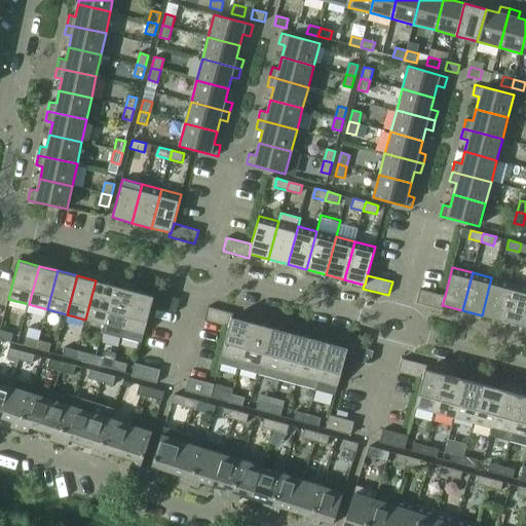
[(482,315),(500,321),(511,283),(491,277),(482,315)]
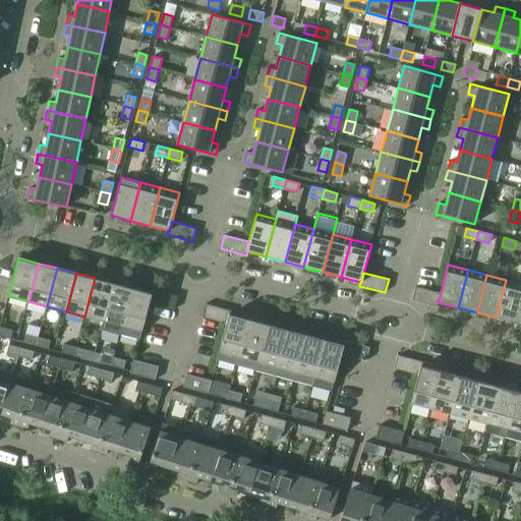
[(84,316),(104,322),(114,283),(95,278),(84,316)]
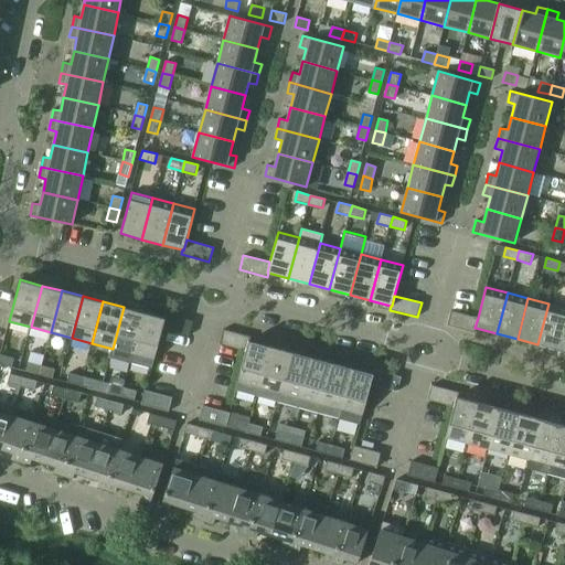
[(537,344),(558,350),(564,323),(564,308),(548,304),(537,344)]
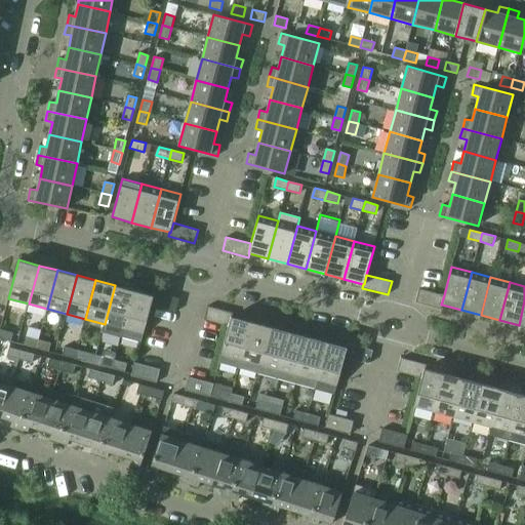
[(105,324),(103,331),(121,336),(133,290),(115,285),(105,324)]
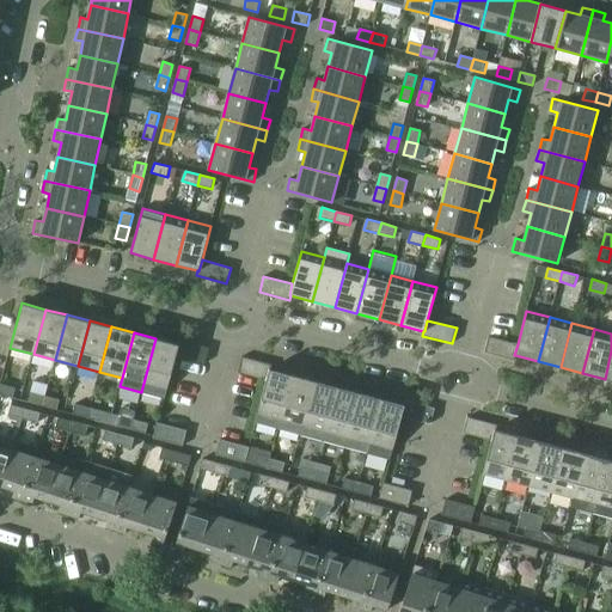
[(514,360),(515,355),(514,355),(518,344),(489,336),(485,353),(514,360)]
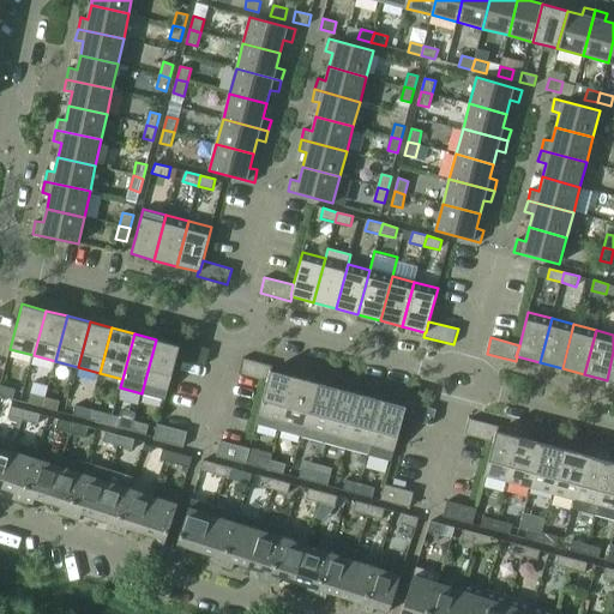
[(179,345),(156,339),(142,393),(166,399),(176,357),(180,345),(179,345)]
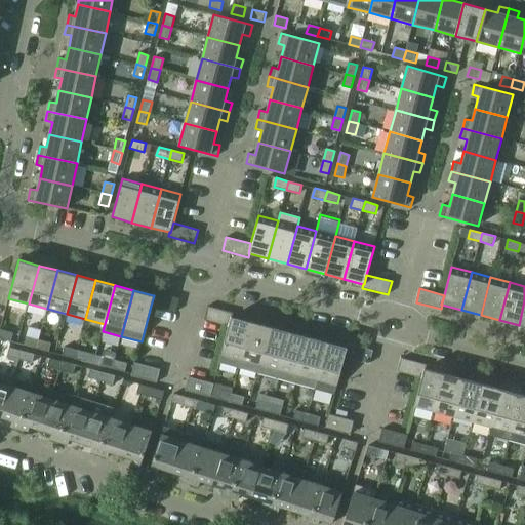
[(154,291),(153,295),(154,295),(151,306),(175,312),(179,298),(154,291)]
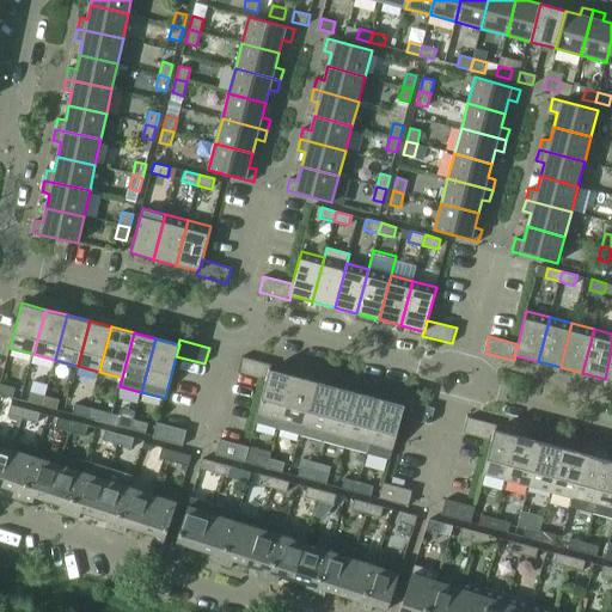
[(238,372),(267,380),(269,369),(270,369),(271,365),(242,356),(238,372)]
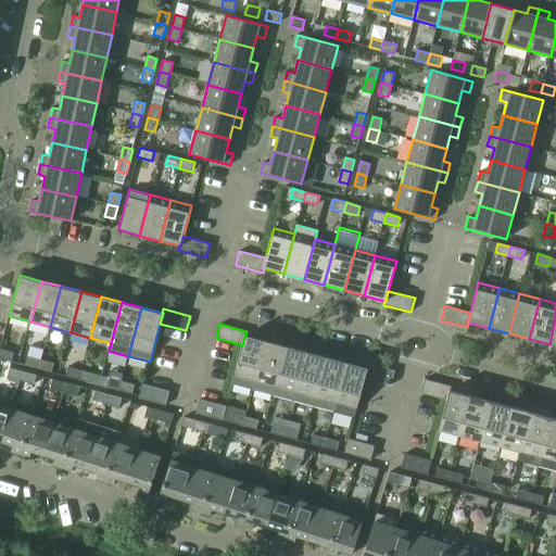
[(231,384),(253,390),(266,341),(245,336),(244,336),(242,345),(231,384)]
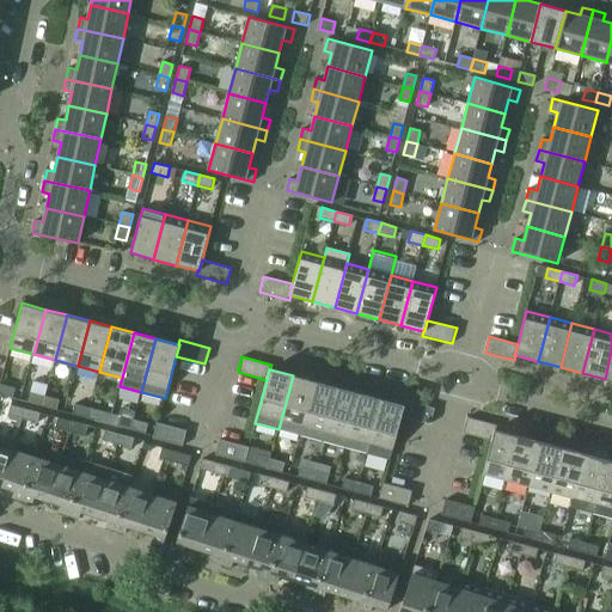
[(279,429),(300,435),(314,381),(293,375),(279,429)]
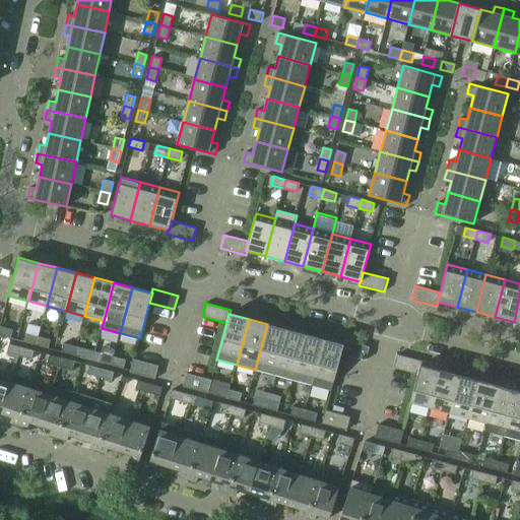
[(255,370),(274,375),(286,329),(267,324),(255,370)]
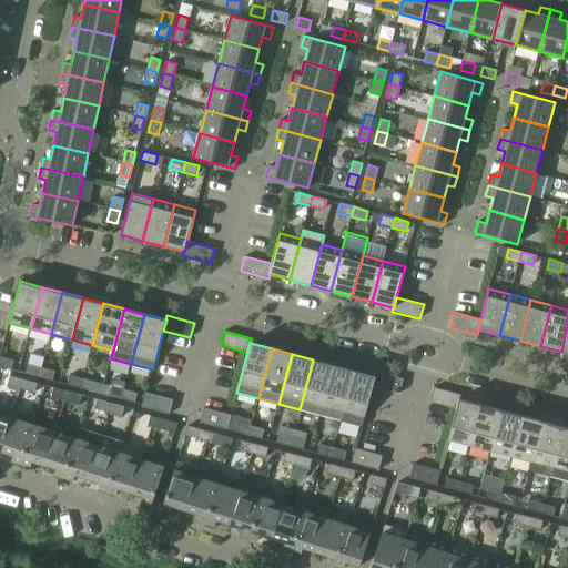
[(0,355),(0,365),(12,369),(14,359),(0,355)]
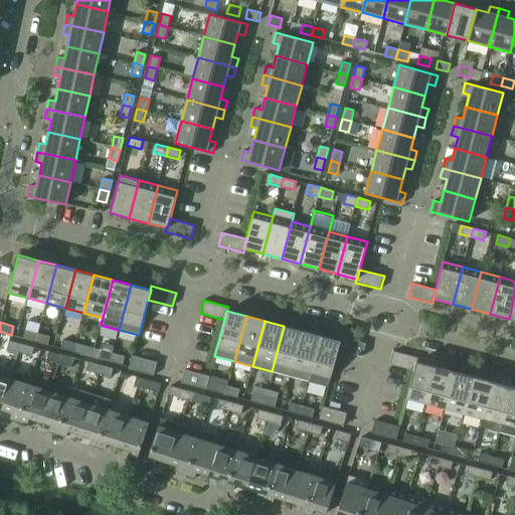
[(272,371),(290,376),(303,331),(284,326),(272,371)]
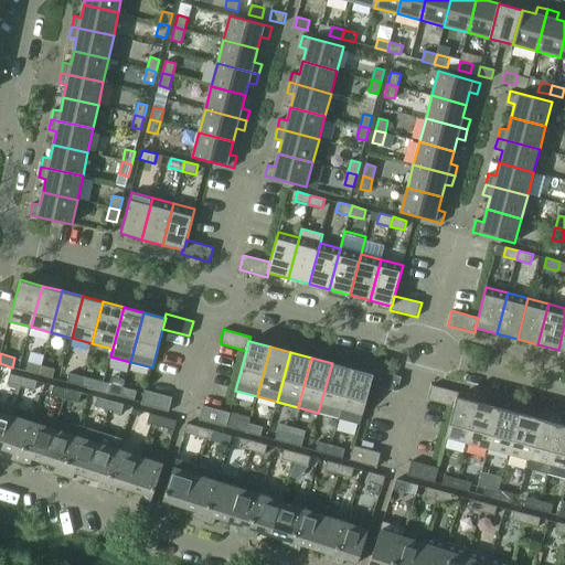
[(25,372),(40,375),(42,365),(29,362),(25,372)]
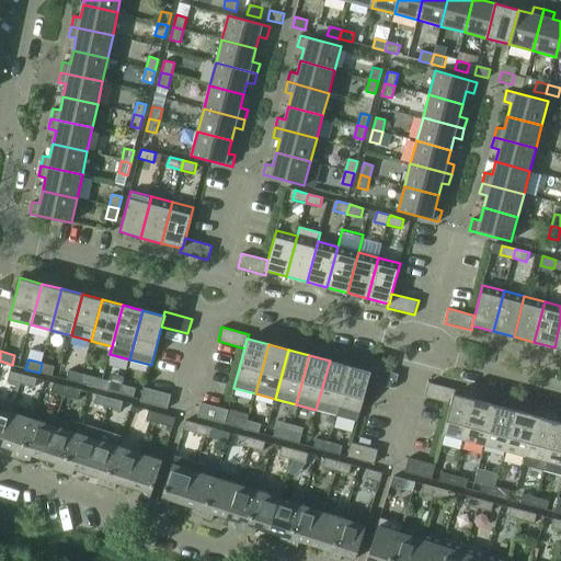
[(316,410),(336,415),(350,366),(330,361),(316,410)]
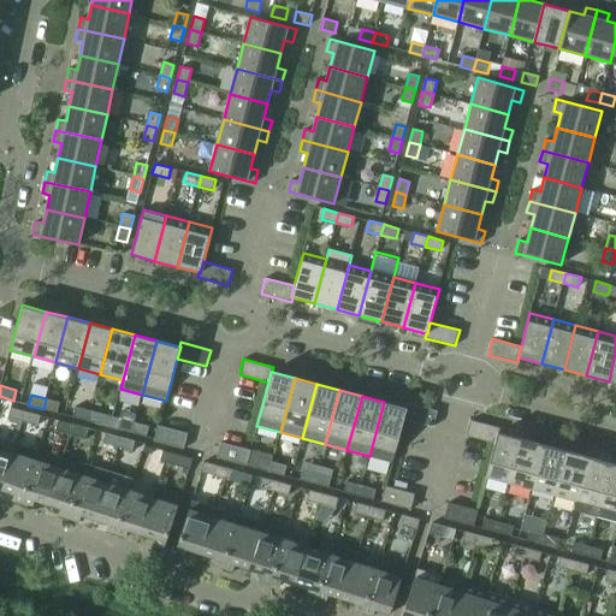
[(46,398),(43,409),(58,413),(60,403),(46,398)]
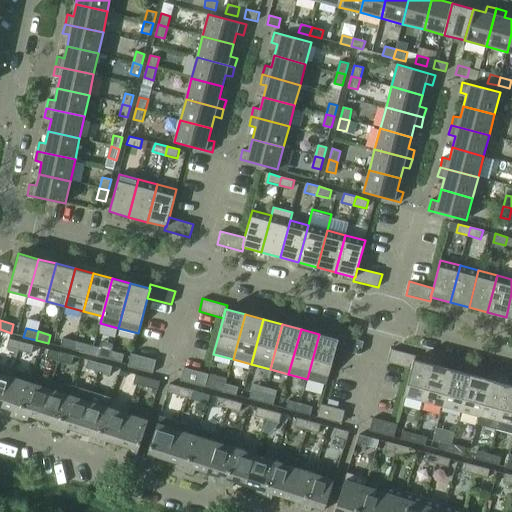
[(319,334),(307,379),(327,384),(336,348),(338,339),(337,339),(319,334)]
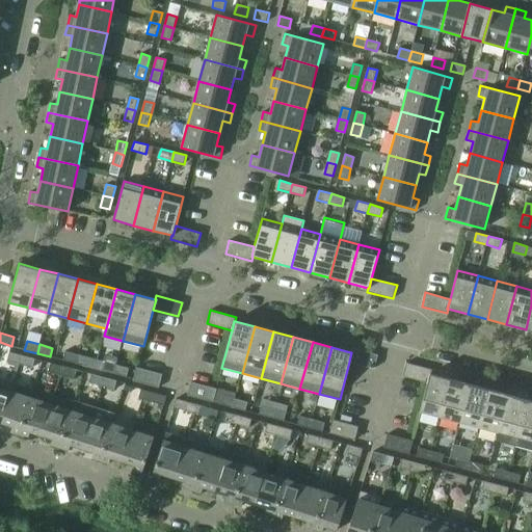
[(352,348),(350,352),(351,352),(349,362),(374,368),(377,354),(352,348)]
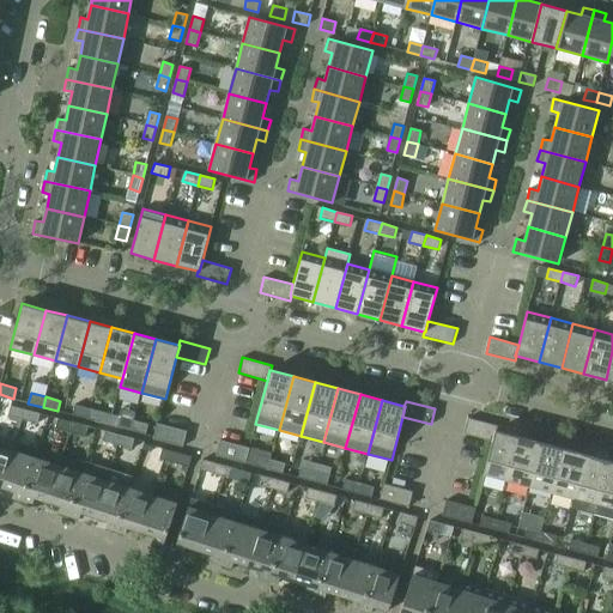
[(73,414),(87,419),(90,408),(76,405),(73,414)]
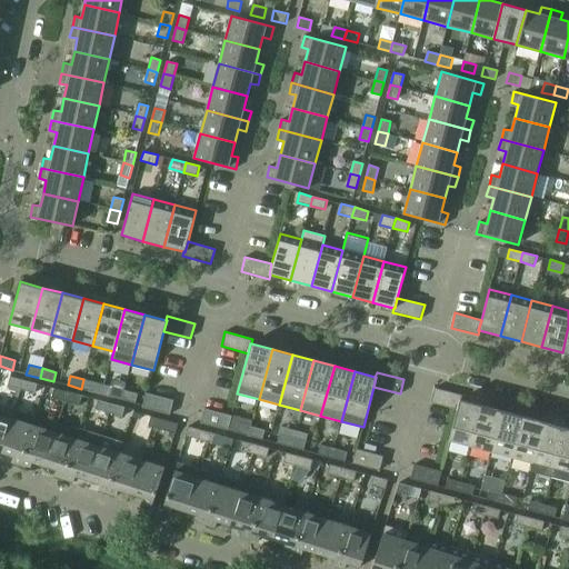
[(8,386),(21,389),(25,380),(10,377),(8,386)]
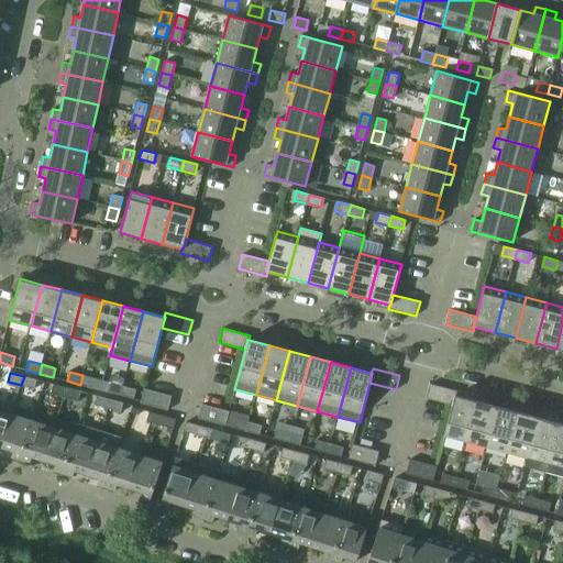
[(83,375),(80,385),(94,388),(96,378),(83,375)]
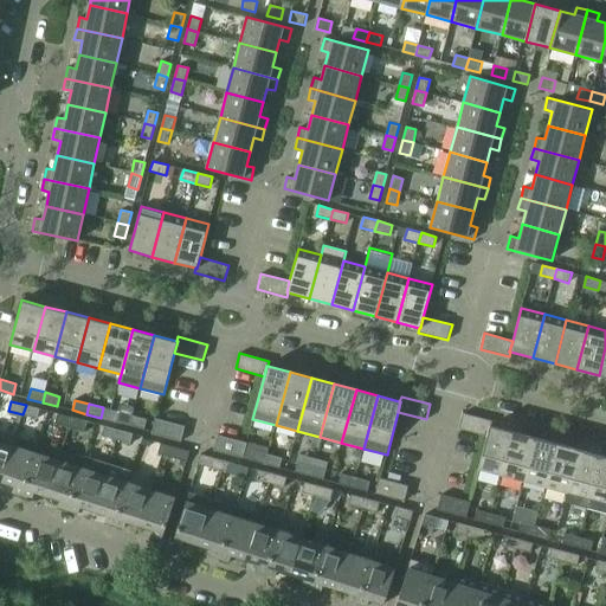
[(26,405),(23,414),(37,419),(40,408),(26,405)]
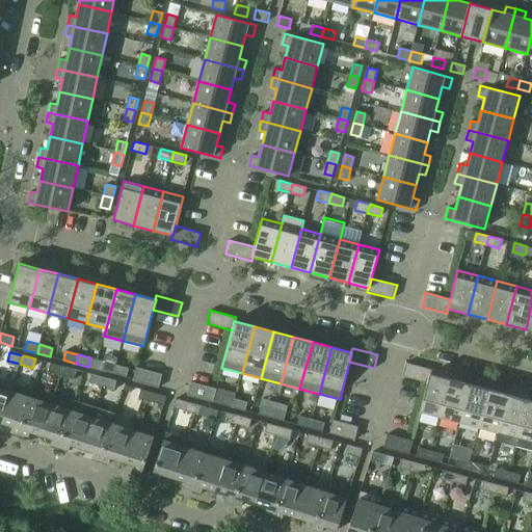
[(102,370),(114,373),(116,365),(104,362),(102,370)]
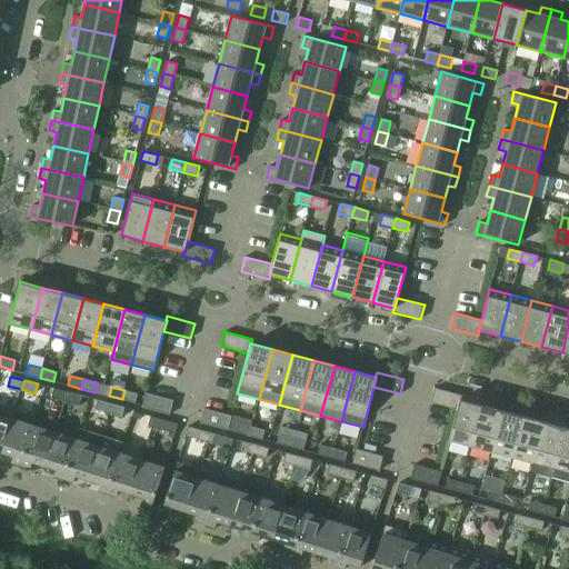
[(51,398),(66,401),(68,391),(55,388),(51,398)]
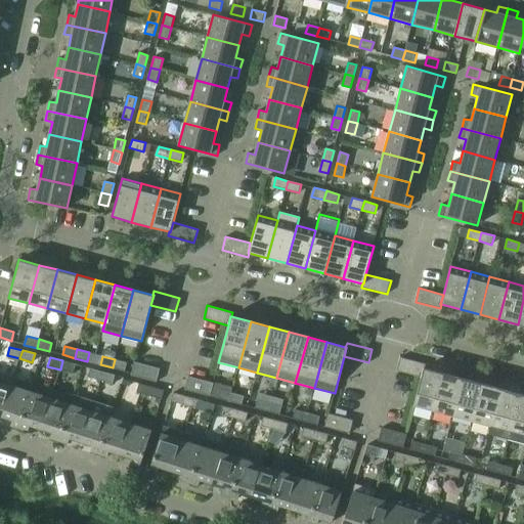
[(396,370),(422,377),(424,367),(425,367),(426,363),(400,357),(396,370)]
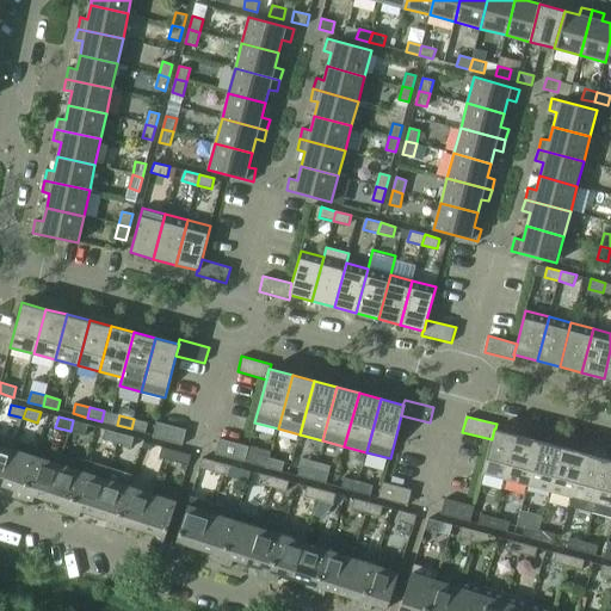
[(134,419),(131,429),(146,433),(148,423),(134,419)]
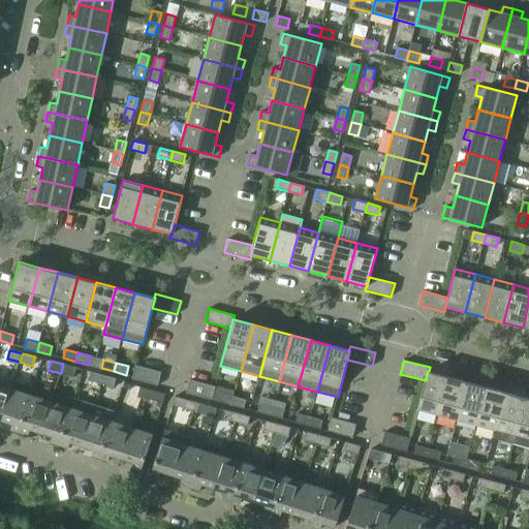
[(63,364),(61,373),(73,376),(75,368),(63,364)]
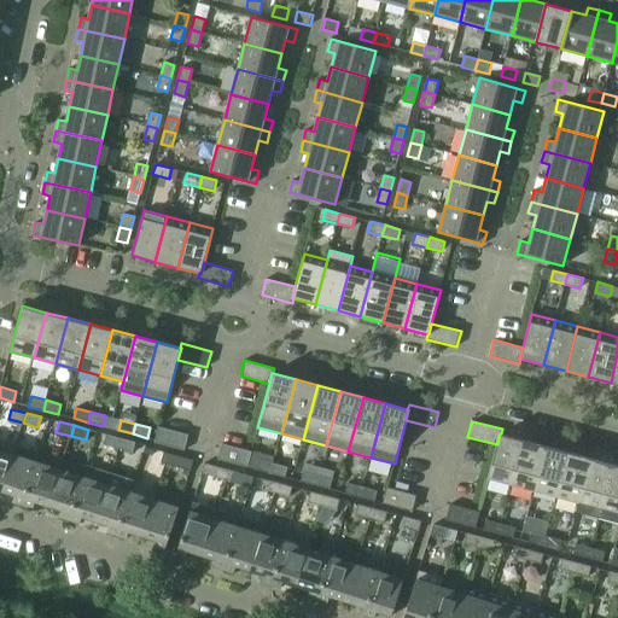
[(188,435),(158,426),(155,442),(185,450),(188,435)]
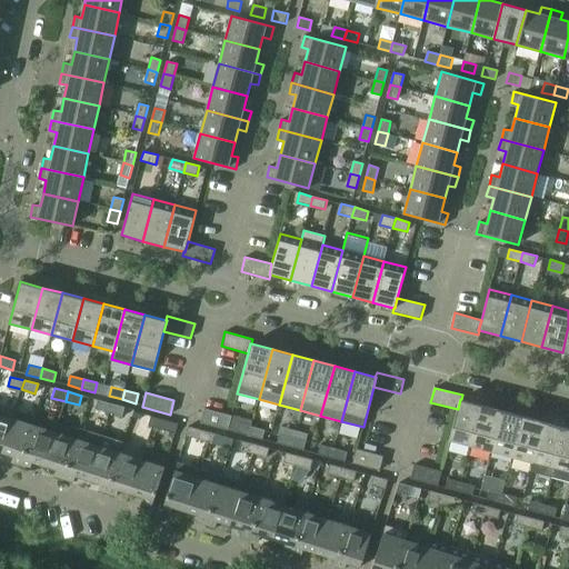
[(449,440),(471,446),(481,405),(461,399),(460,399),(458,409),(449,440)]
